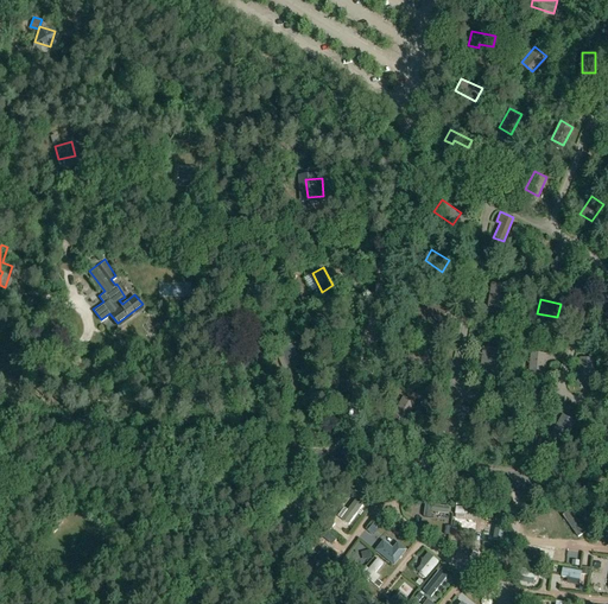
[(498,347),(483,345),(481,366),(495,367),(498,347)]
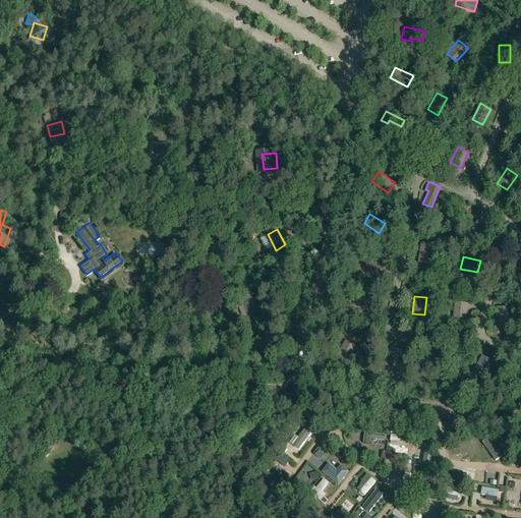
[(367,311),(368,299),(350,298),(349,309),(367,311)]
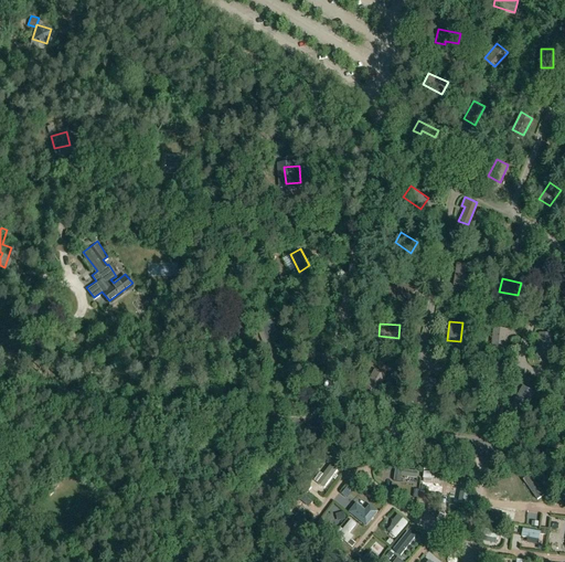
[(504,346),(507,327),(492,326),(491,345),(504,346)]
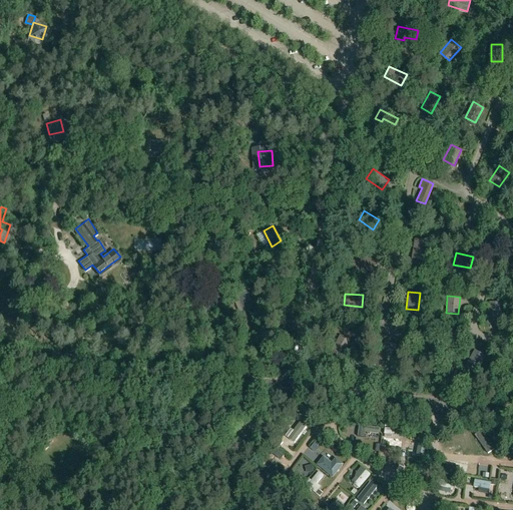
[(501,302),(490,301),(488,318),(500,319),(501,302)]
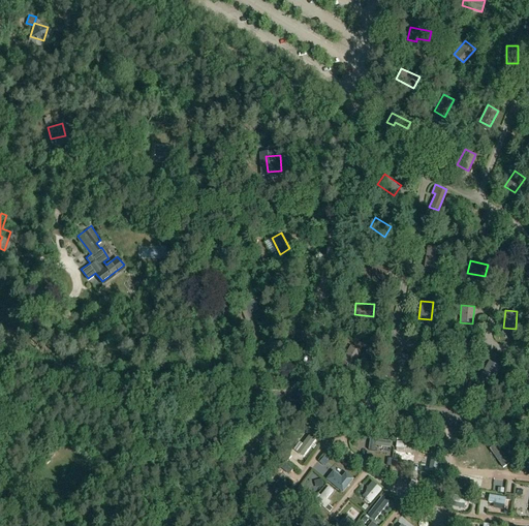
[(353,365),(362,349),(351,344),(343,360),(353,365)]
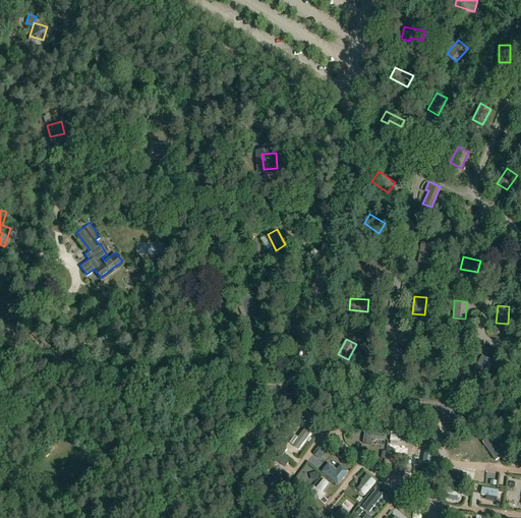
[(394,364),(402,349),(392,344),(384,359),(394,364)]
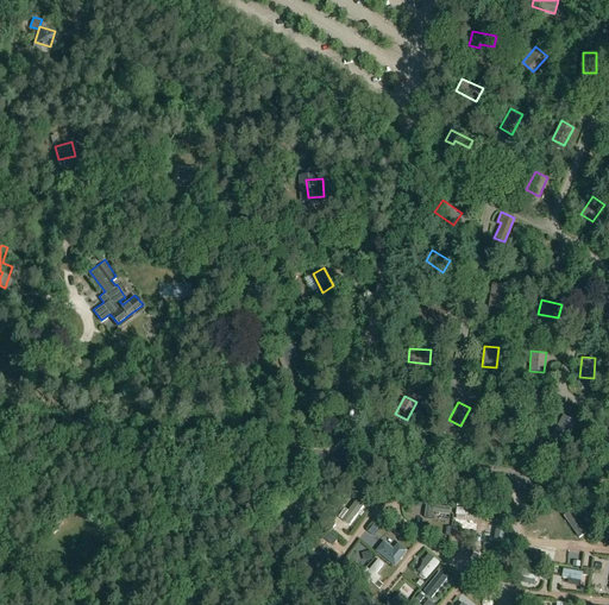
[(513,432),(522,414),(510,408),(501,426),(513,432)]
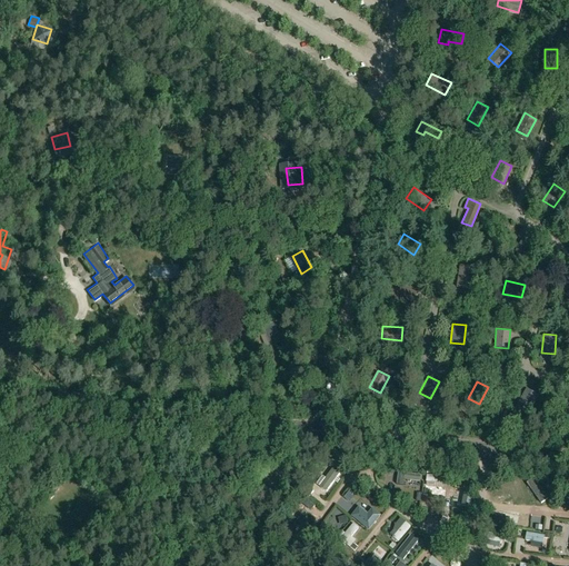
[(529,409),(538,393),(527,387),(518,404),(529,409)]
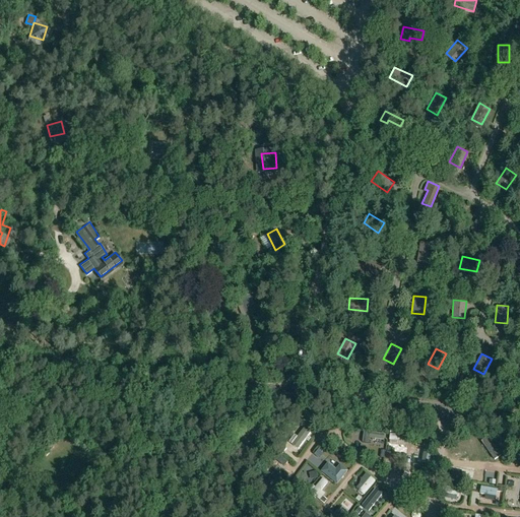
[(304,426),(290,443),(298,448),(310,431),(304,426)]
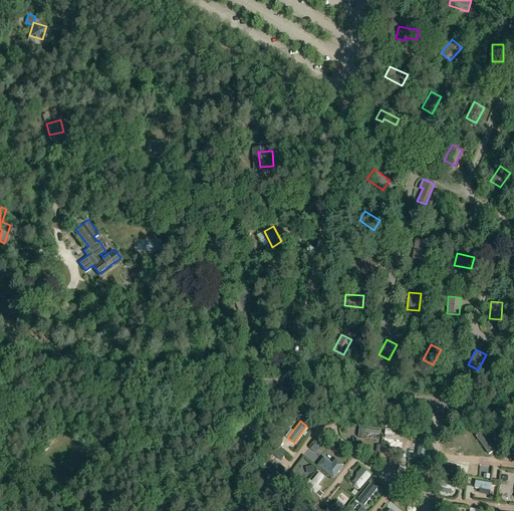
[(359,424),(357,436),(363,436),(364,432),(378,433),(378,427),(364,426),(365,425),(359,424)]
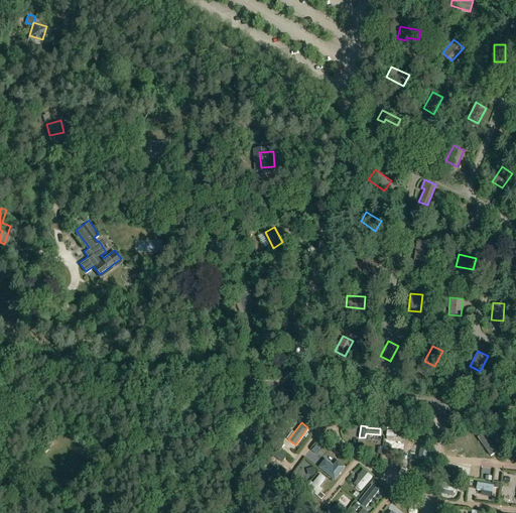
[(400,428),(387,427),(386,438),(399,439),(400,428)]
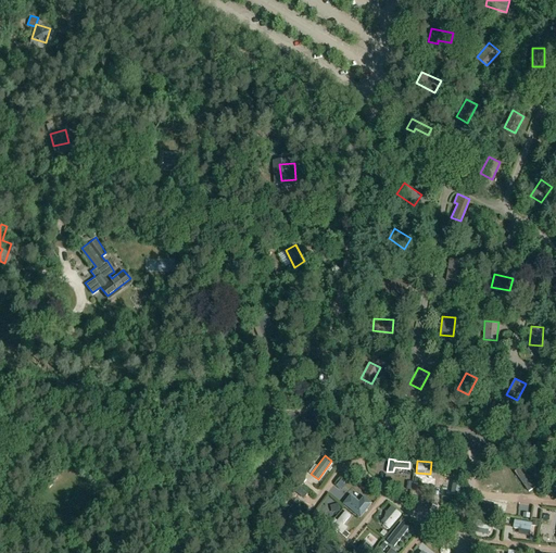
[(341,479),(336,485),(341,489),(345,482),(341,479)]
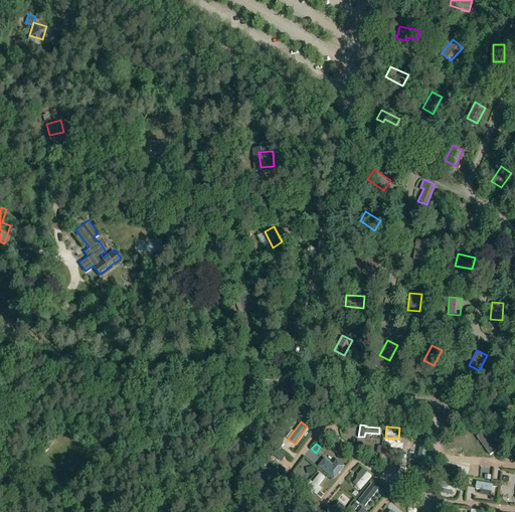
[(324,457),(317,465),(333,478),(344,465),(337,459),(332,464),(324,457)]
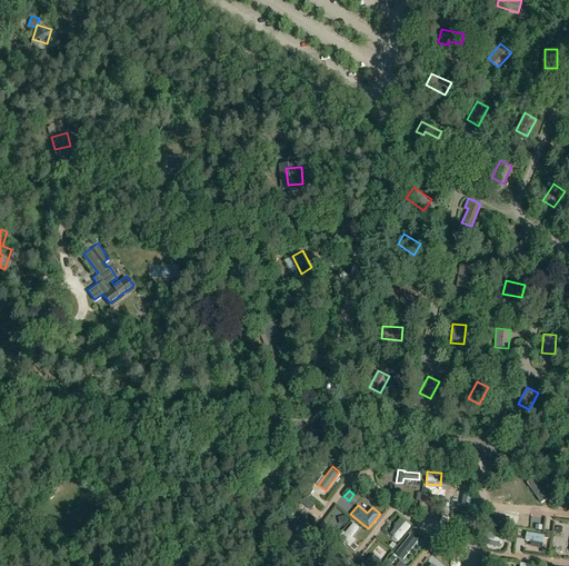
[(310,518),(301,512),(288,530),(297,537),(310,518)]
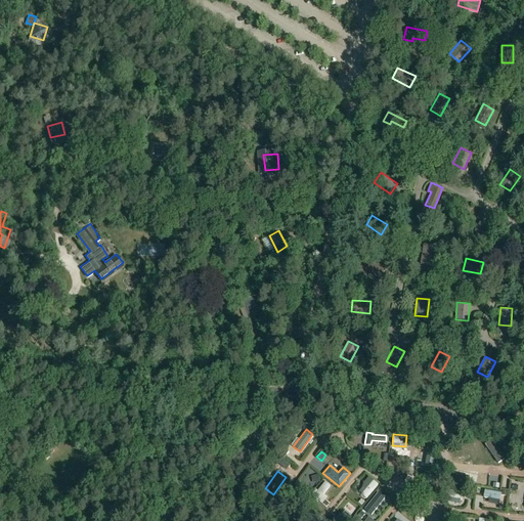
[(366,496),(378,483),(368,476),(363,482),(362,487),(359,490),(366,496)]
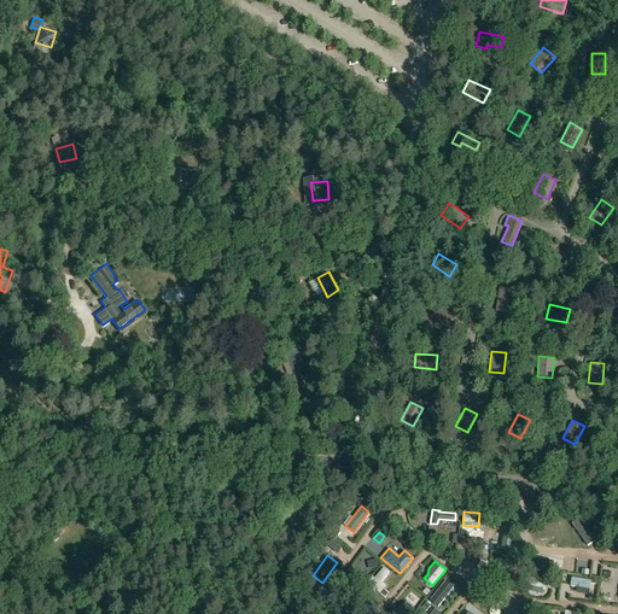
[(389,569),(384,566),(368,585),(379,592),(380,591),(383,588),(385,584),(380,580),(389,569)]
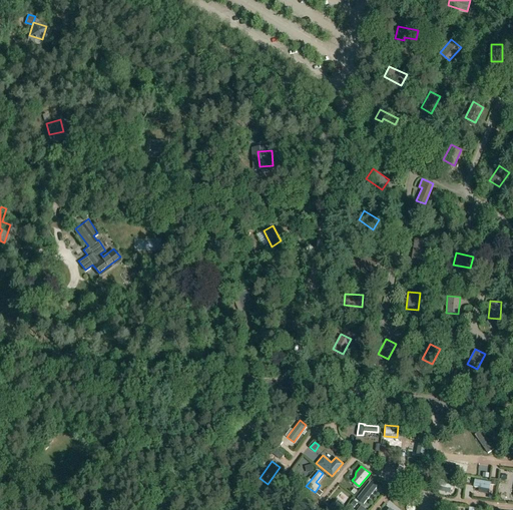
[(302,479),(296,475),(293,480),(298,484),(302,479)]
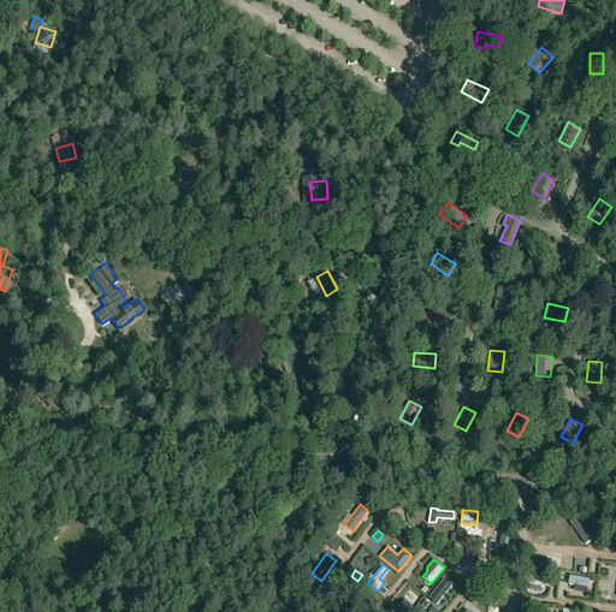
[(588,577),(570,574),(568,582),(575,583),(574,589),(586,590),(588,577)]
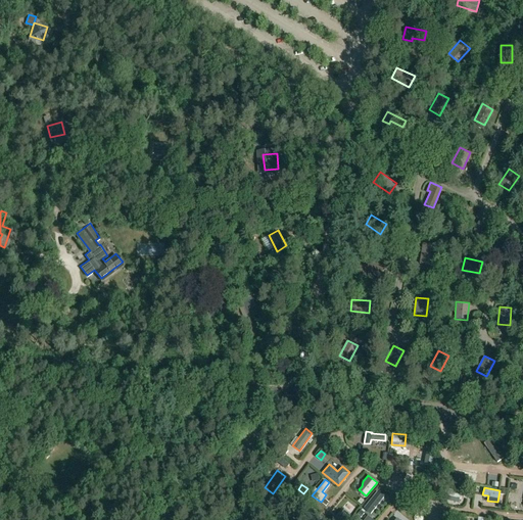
[(446,499),(459,501),(460,492),(448,490),(446,499)]
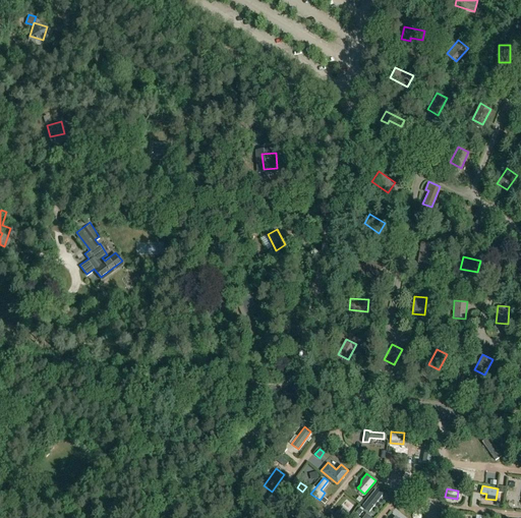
[(375,490),(362,505),(368,511),(382,495),(375,490)]
